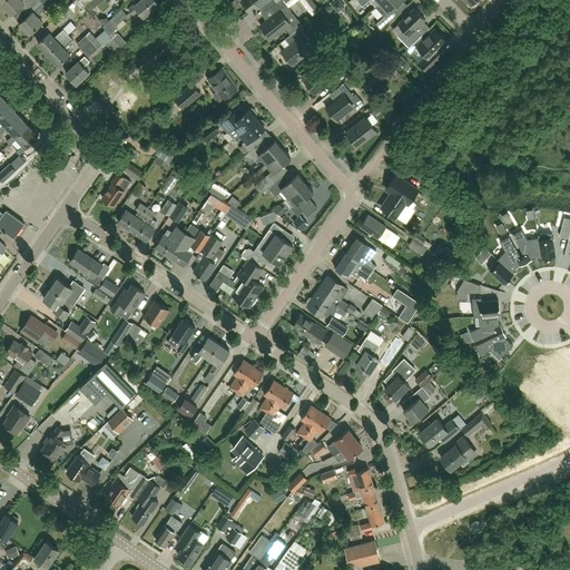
[(21,6),(26,10),(36,0),(5,0),(1,3),(11,15),(21,6)]
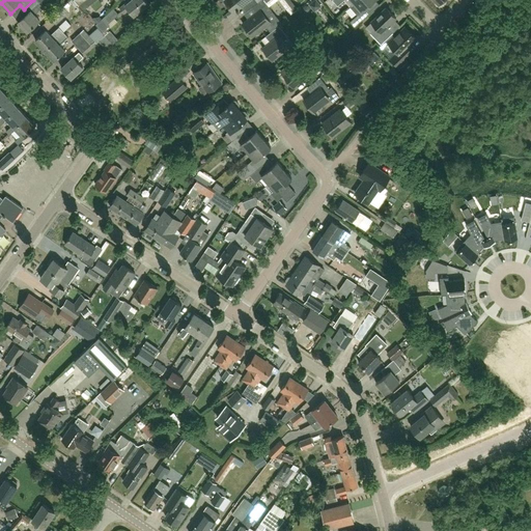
[(43,7),(39,4),(44,0),(33,0),(24,9),(27,14),(18,22),(27,32),(39,21),(34,15),(43,7)]
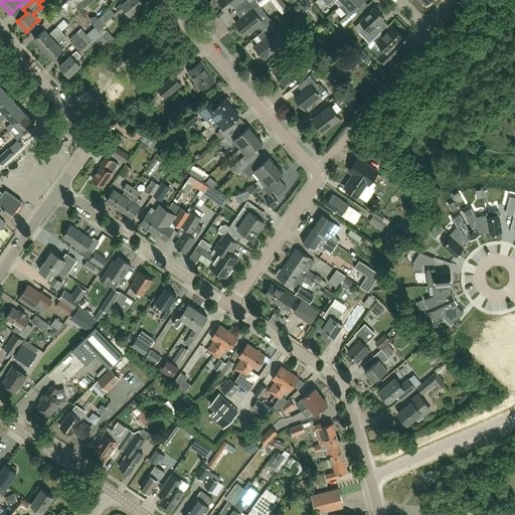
[(83,0),(77,6),(81,11),(95,0),(83,0)]
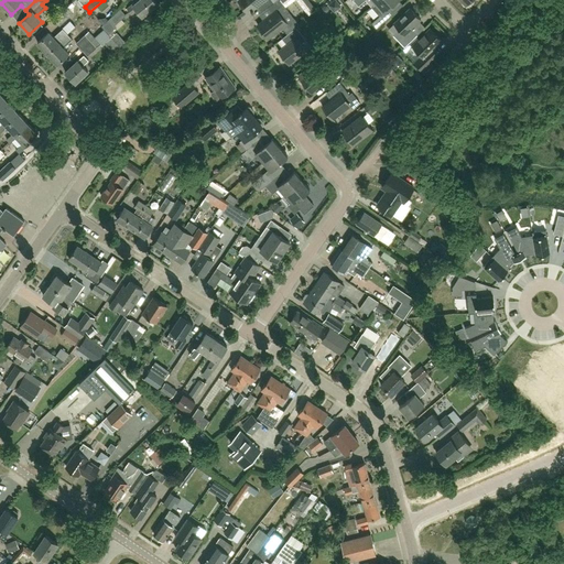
[(142,17),(158,4),(153,0),(139,0),(136,3),(134,2),(127,9),(131,14),(137,10),(142,17)]
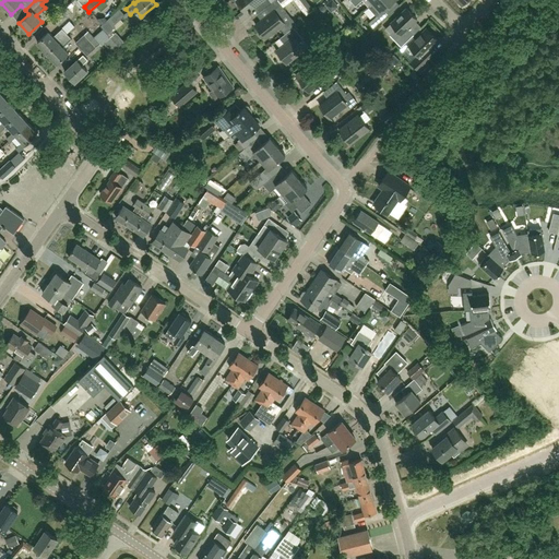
[(258,6),(264,0),(236,0),(246,13),(258,4),(258,6)]
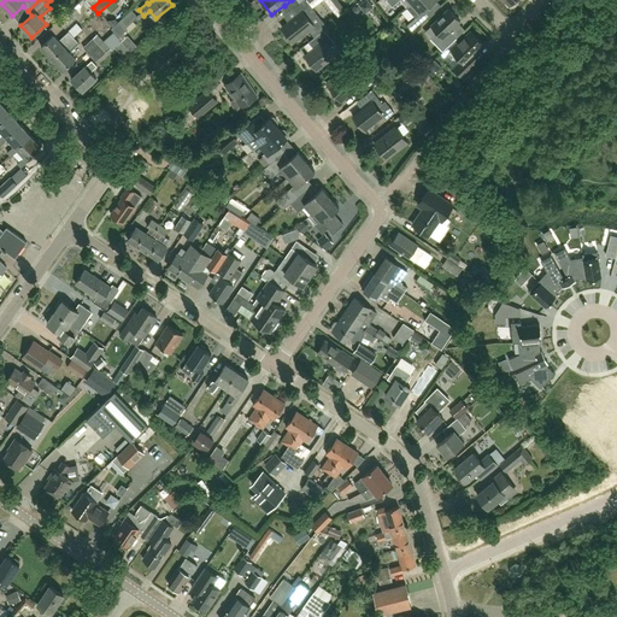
[(309,18),(316,13),(305,0),(303,0),(299,4),(293,9),(298,15),(281,28),(293,42),(315,27),(309,18)]
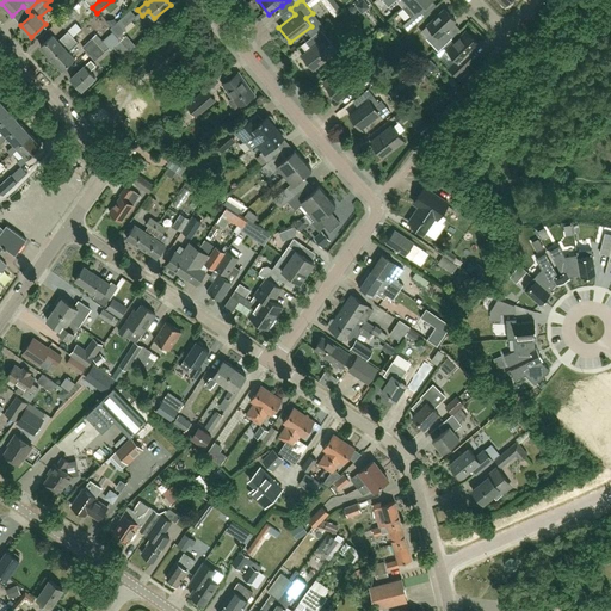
[(362,13),(370,7),(363,0),(362,0),(356,6),(362,13)]
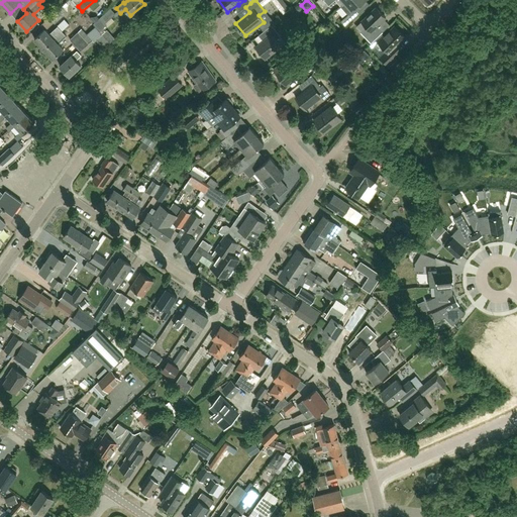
[(347,0),(344,3),(340,6),(344,11),(347,15),(352,20),(363,11),(357,6),(365,0),(347,0)]
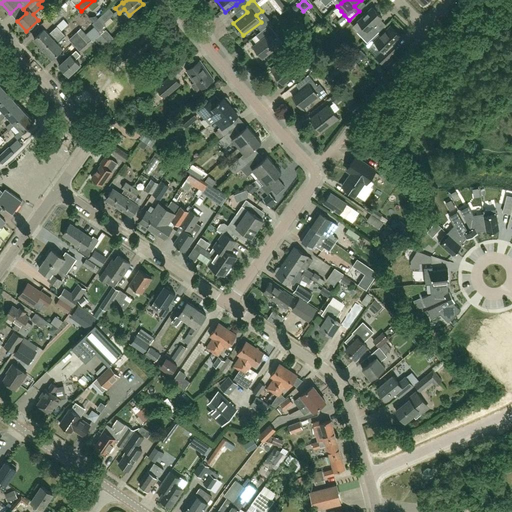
[(54,24),(66,13),(61,7),(48,18),(54,24)]
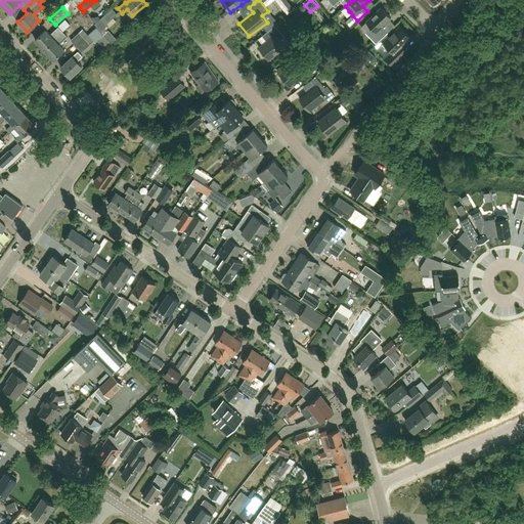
[(106,24),(113,17),(117,14),(112,8),(94,25),(101,32),(107,26),(106,24)]
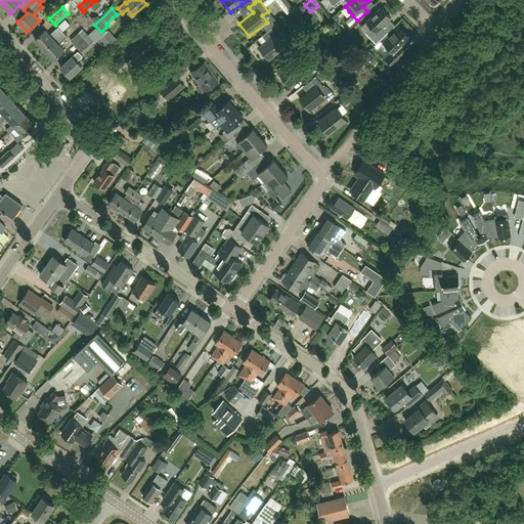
[(382,27),(391,18),(381,8),(366,22),(370,28),(365,33),(376,44),(388,33),(382,27)]
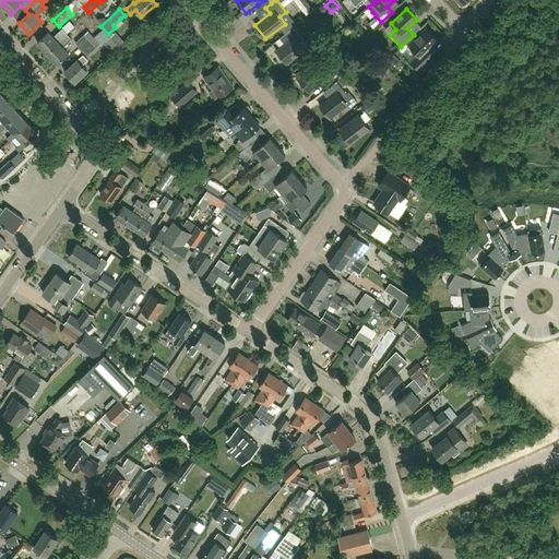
[(156,25),(146,13),(129,27),(138,39),(156,25)]
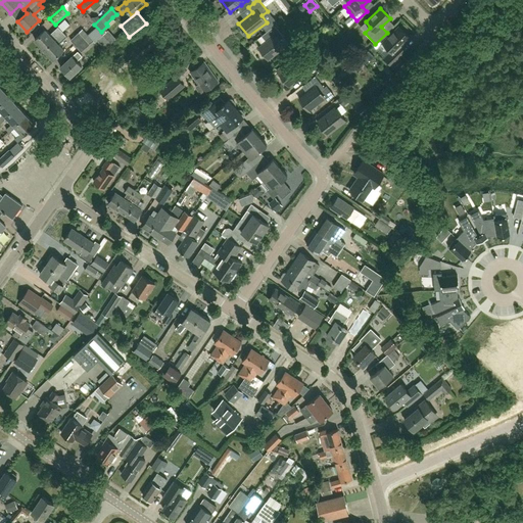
[(268,60),(284,47),(280,41),(284,38),(274,26),(265,34),(269,39),(258,48),(268,60)]
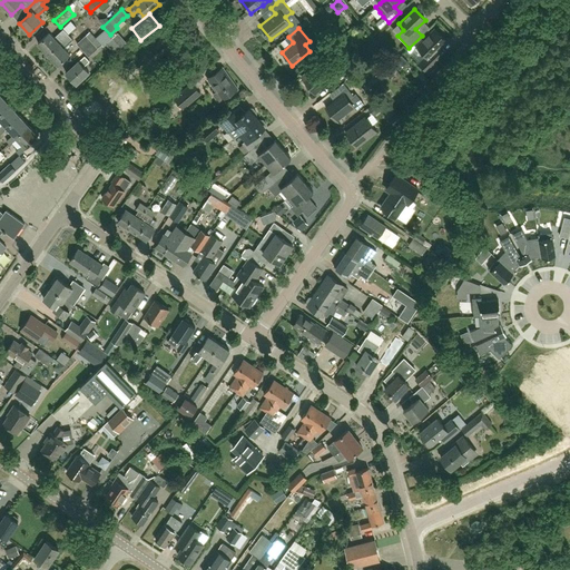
[(38,43),(48,53),(68,35),(62,29),(53,38),(49,32),(38,43)]
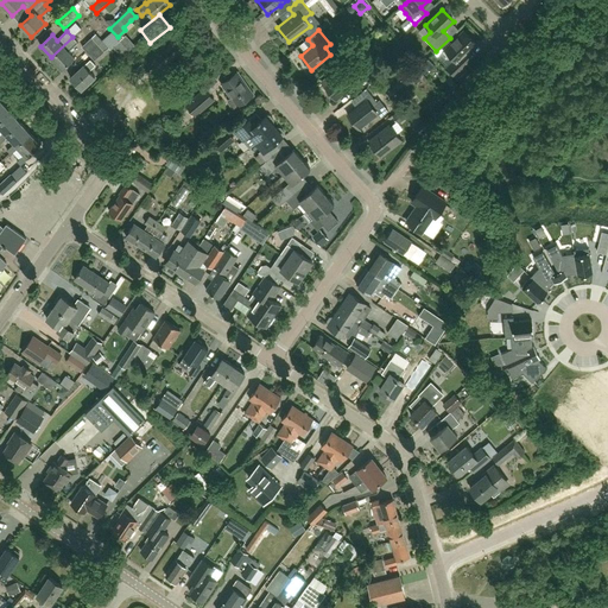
[(476,44),(463,31),(444,50),(455,61),(448,68),(455,76),(474,58),(469,52),(476,44)]
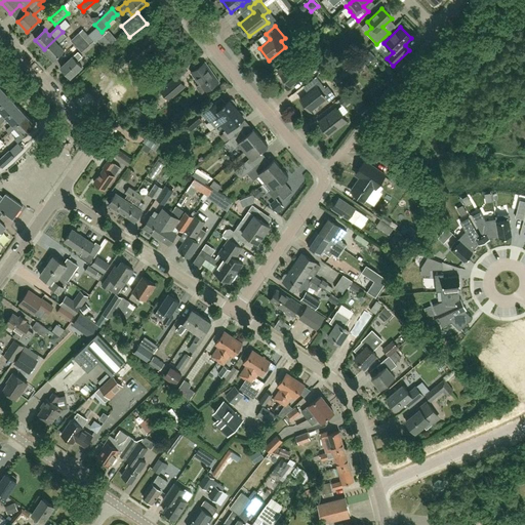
[(97,28),(88,35),(95,43),(99,40),(105,36),(104,35),(97,28)]
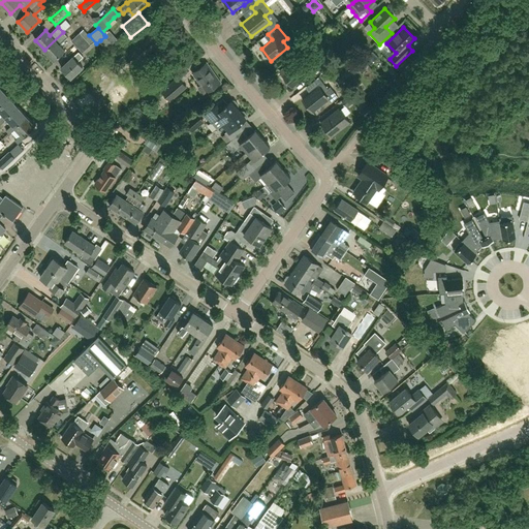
[(91,45),(94,41),(83,30),(71,41),(82,53),(91,45)]
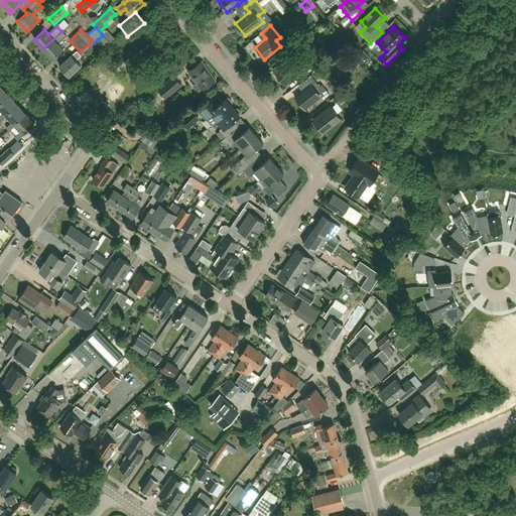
[(110,43),(114,38),(107,30),(102,34),(103,35),(110,43)]
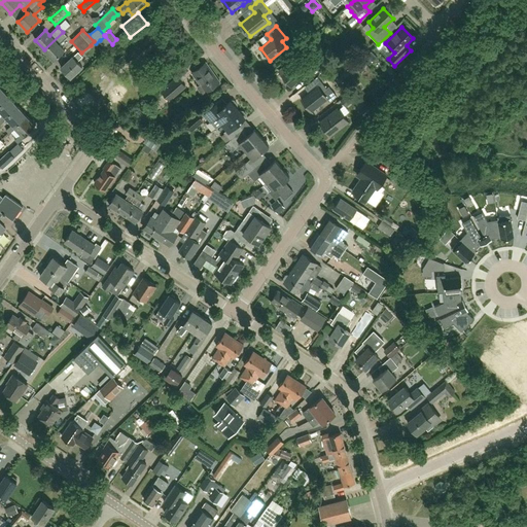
[(63,32),(44,49),(54,60),(64,49),(59,44),(68,37),(63,32)]
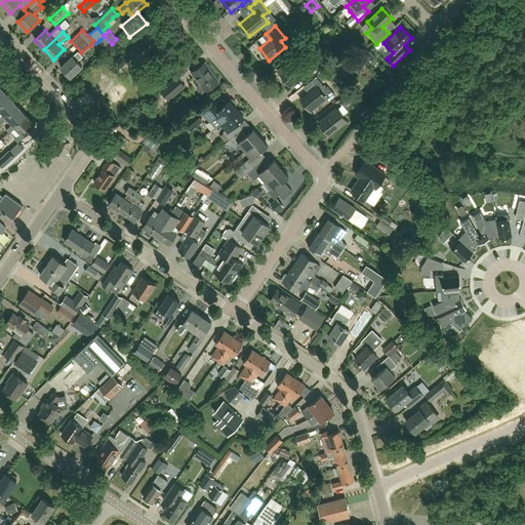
[(112,44),(105,36),(99,40),(107,48),(112,44)]
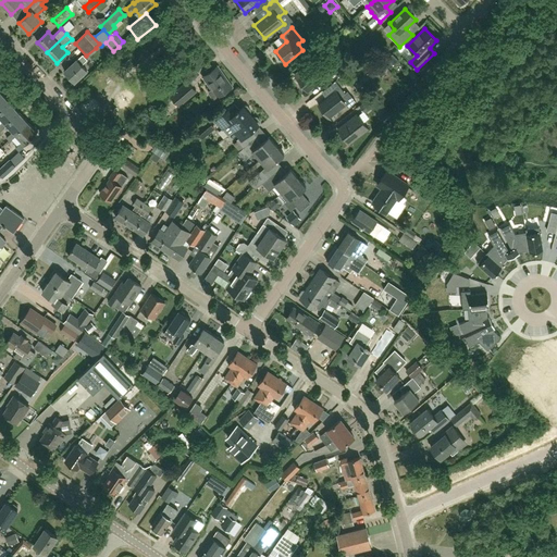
[(81,64),(86,59),(83,54),(76,60),(64,72),(74,83),(87,71),(81,64)]
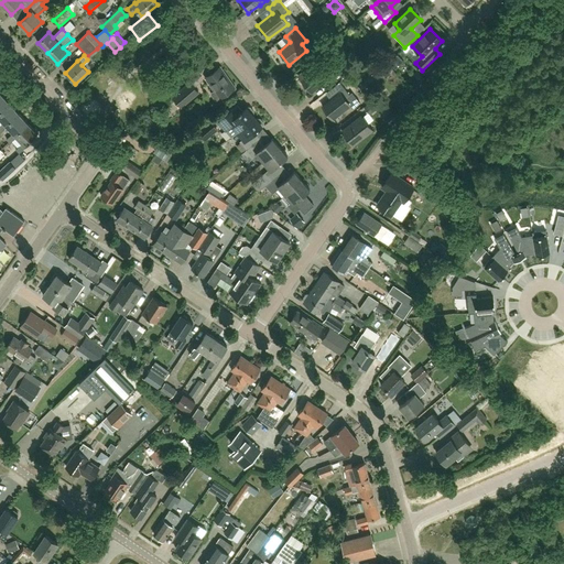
[(343,78),(353,69),(361,63),(356,55),(336,71),(343,78)]
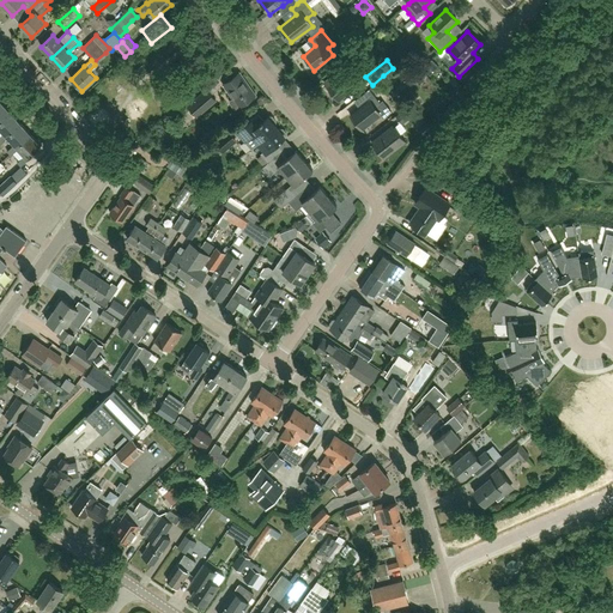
[(347,68),(335,78),(333,76),(323,83),(331,90),(328,93),(333,98),(337,98),(337,99),(349,90),(351,91),(359,84),(347,68)]
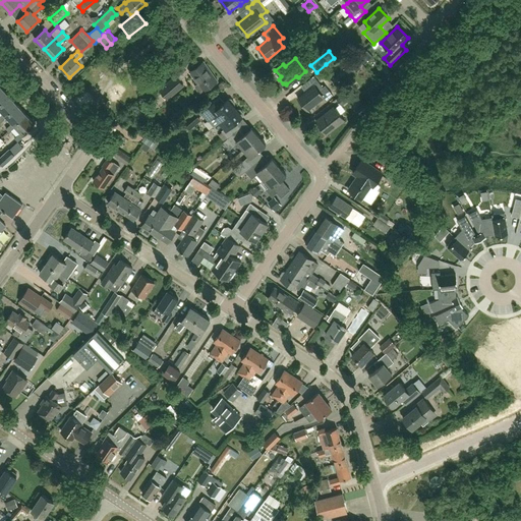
[(203,92),(217,81),(204,62),(189,72),(197,83),(194,85),(199,93),(203,91),(203,92)]
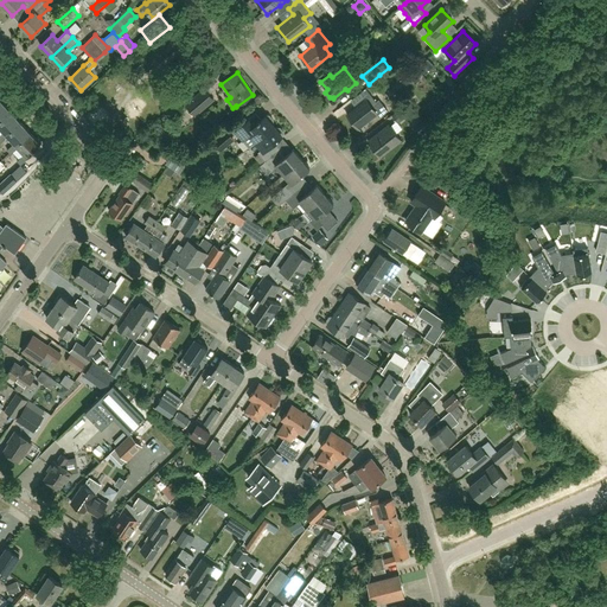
[(195,115),(213,100),(204,89),(186,104),(195,115)]
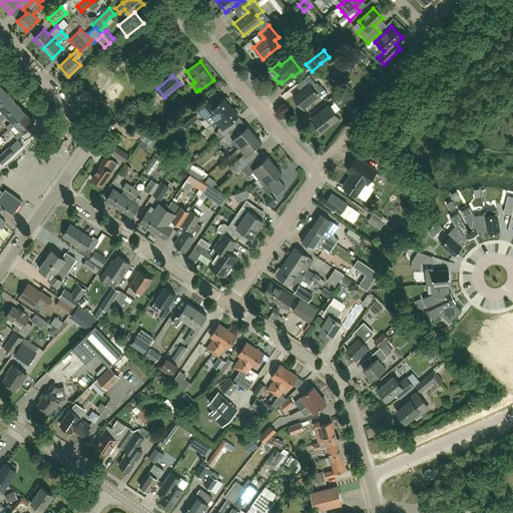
[(303,108),(319,96),(321,99),(328,94),(320,84),(318,86),(309,75),(300,82),(304,88),(293,97),(303,108)]
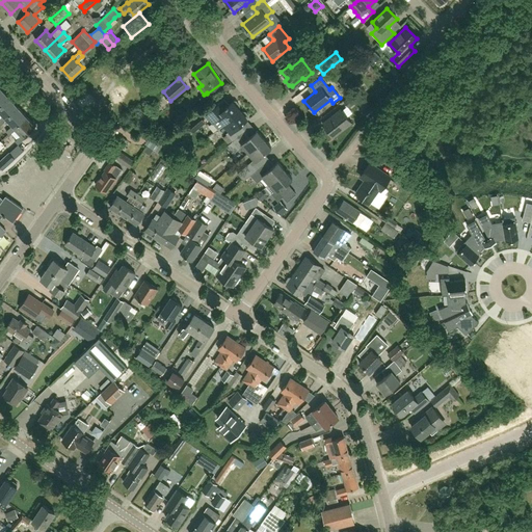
[(349,108),(358,101),(353,94),(343,101),(349,108)]
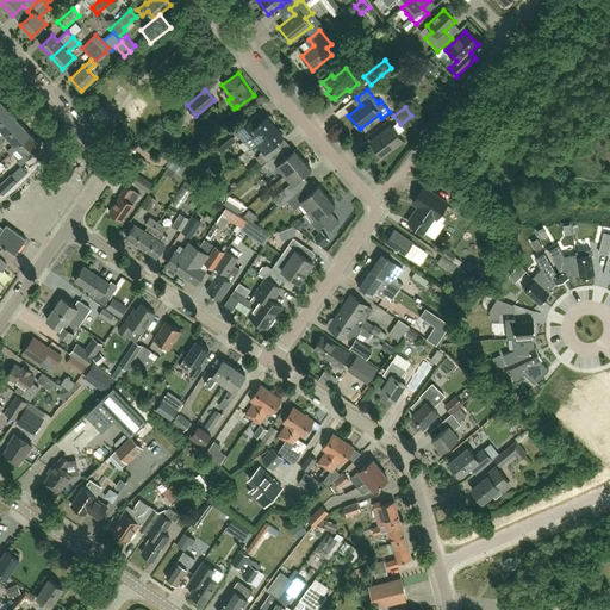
[(0,120),(0,129),(4,134),(0,137),(0,143),(0,144),(7,137),(6,136),(19,123),(10,112),(0,120)]
